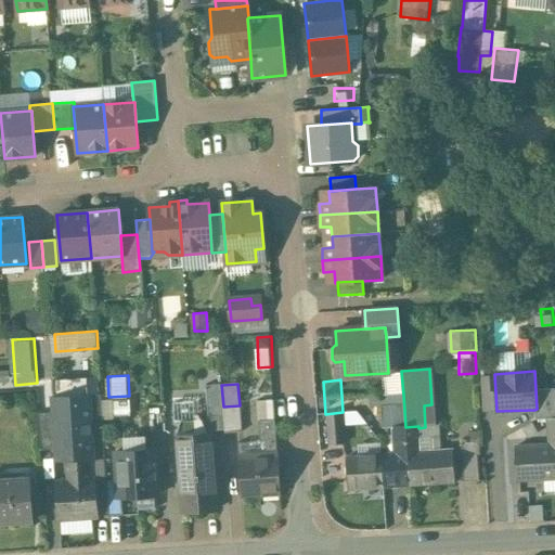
[(221,385),(206,386),(209,430),(210,430),(224,429),(223,407),(221,385)]
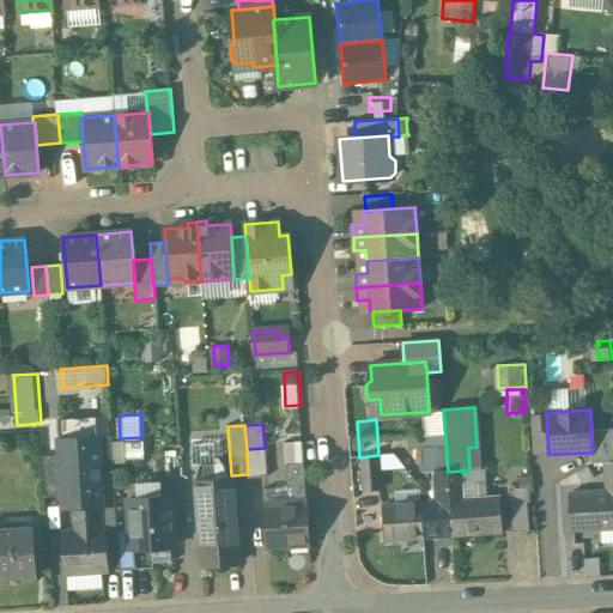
[(612,429),(592,430),(593,451),(590,453),(592,463),(604,462),(612,461),(612,429)]
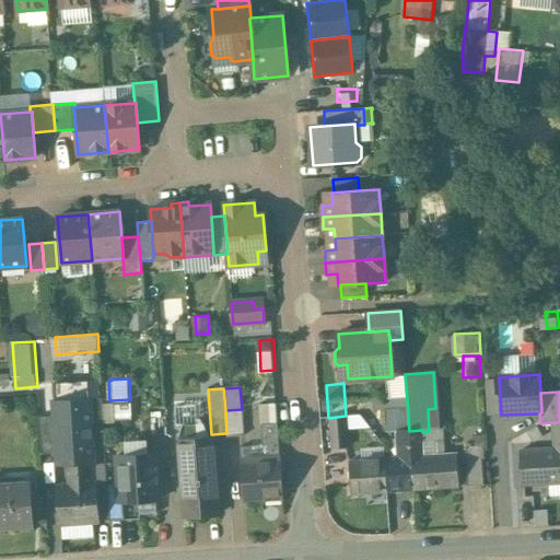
[(102,398),(89,399),(91,432),(104,431),(102,398)]
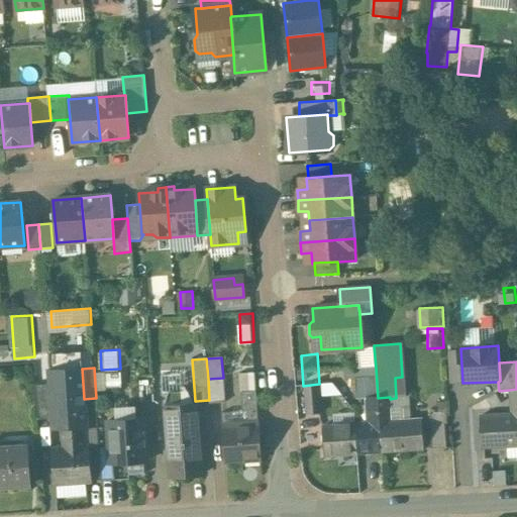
[(366,379),(354,379),(355,399),(364,399),(378,398),(376,368),(366,368),(366,379)]
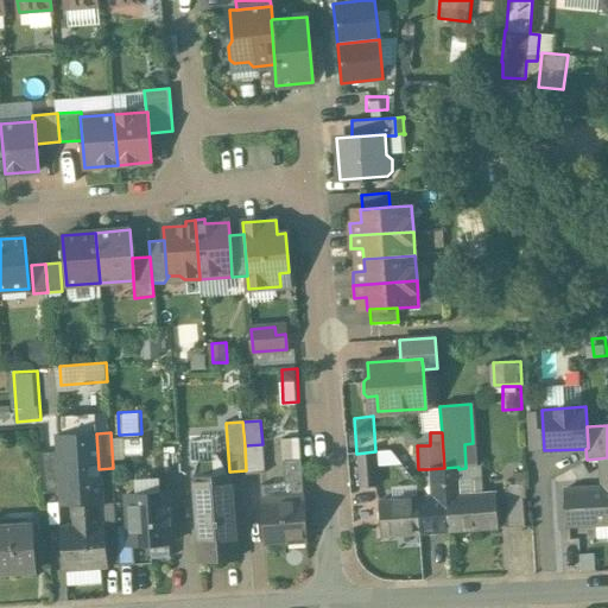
[(96,434),(58,436),(59,451),(62,492),(62,493),(76,493),(77,502),(74,502),(74,504),(96,502),(101,501),(99,469),(96,434)]
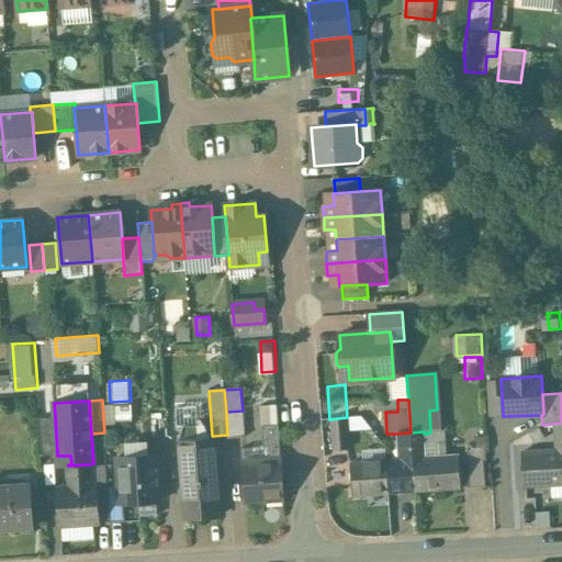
[(109,420),(135,416),(132,402),(107,405),(109,420)]
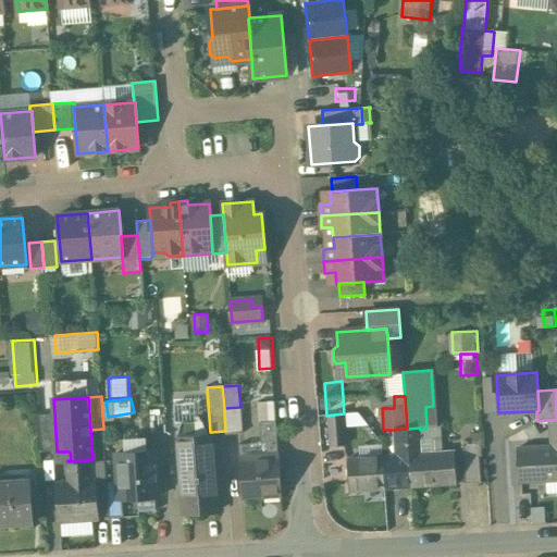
[(274,401),(258,403),(260,432),(276,431),(274,401)]
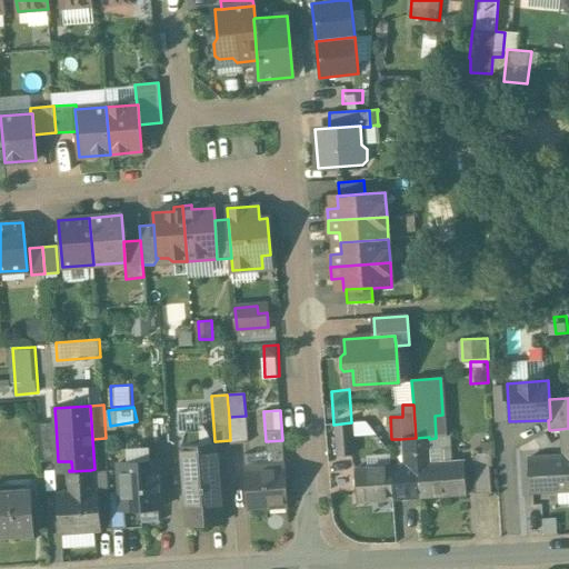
[(247,443),(246,416),(229,417),(230,440),(230,445),(247,443)]
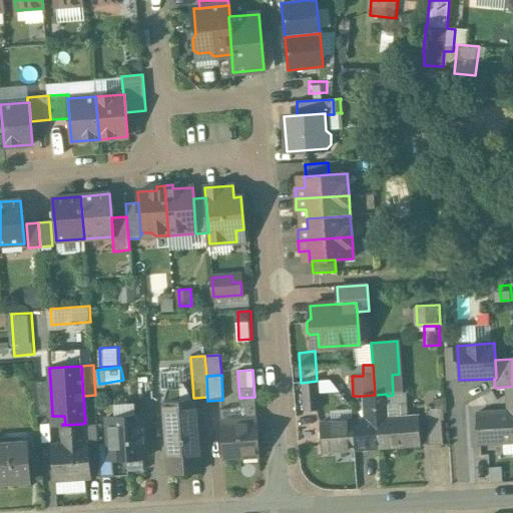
[(50,381),(35,382),(37,416),(52,415),(50,381)]
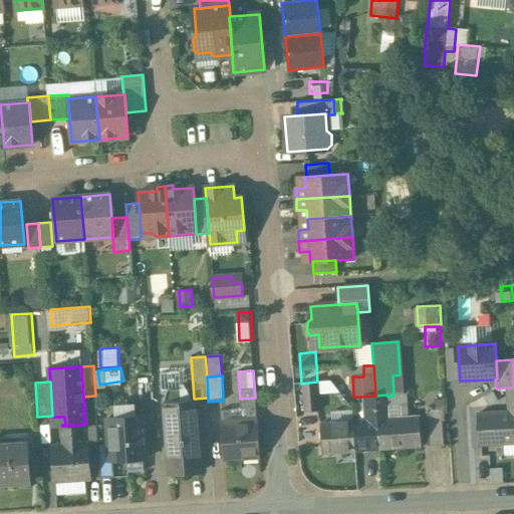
[(317,381),(301,383),(303,412),(319,410),(317,381)]
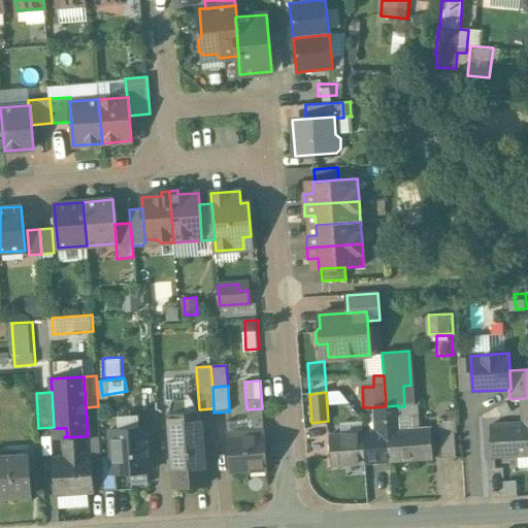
[(522,423),(490,425),(492,457),(527,455),(527,397),(520,398),(522,423)]
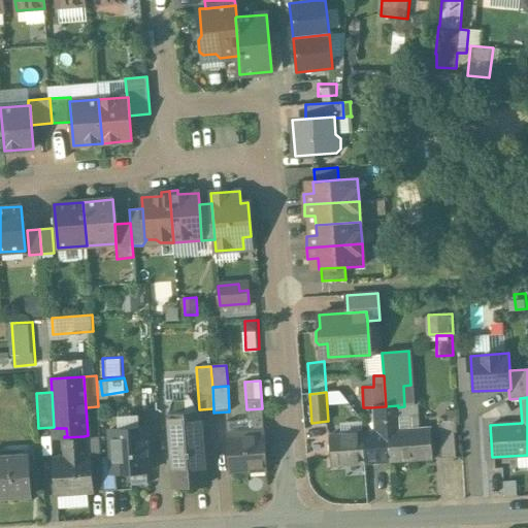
[(192,399),(172,400),(168,416),(197,415),(192,399)]
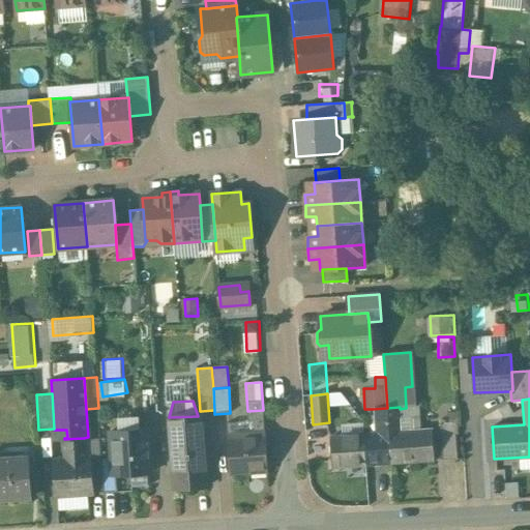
[(400,407),(387,408),(388,433),(402,432),(402,431),(400,409),(400,407)]
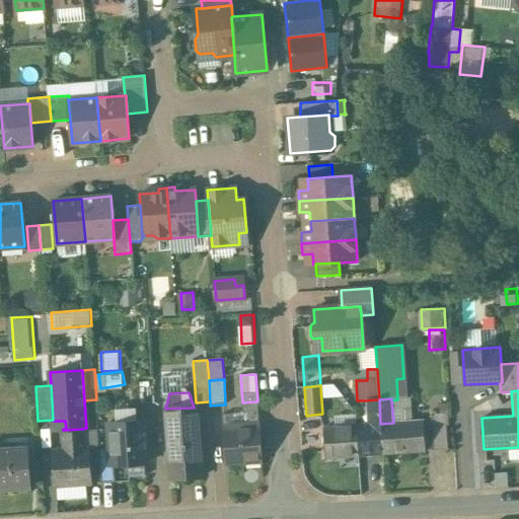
[(379,399),(365,400),(368,425),(380,424),(379,399)]
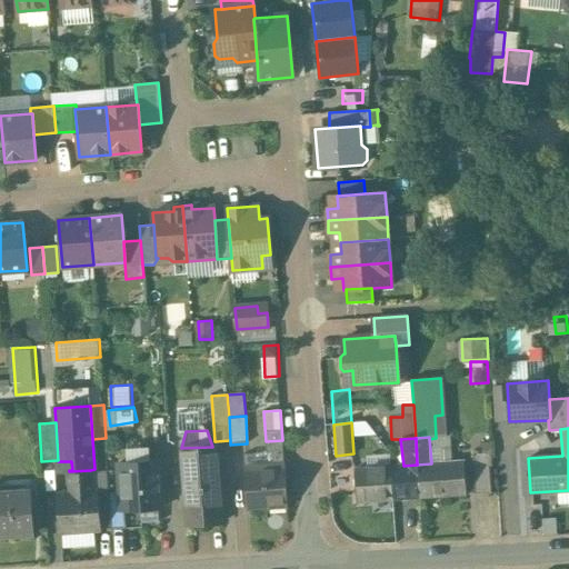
[(282,440),(266,441),(267,452),(272,451),(273,465),(275,463),(283,462),(282,440)]
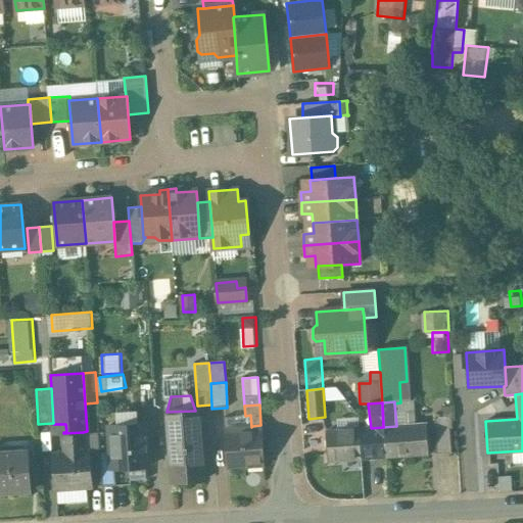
[(195,411),(167,412),(172,482),(205,480),(203,445),(201,445),(199,410),(195,411)]
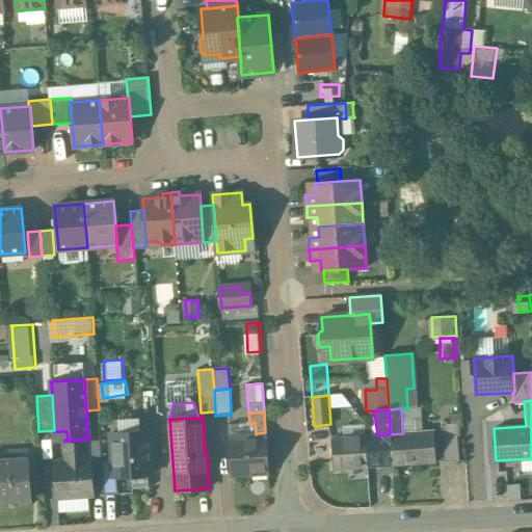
[(249,423),(229,425),(228,425),(230,441),(257,439),(257,433),(256,434),(255,422),(249,423)]
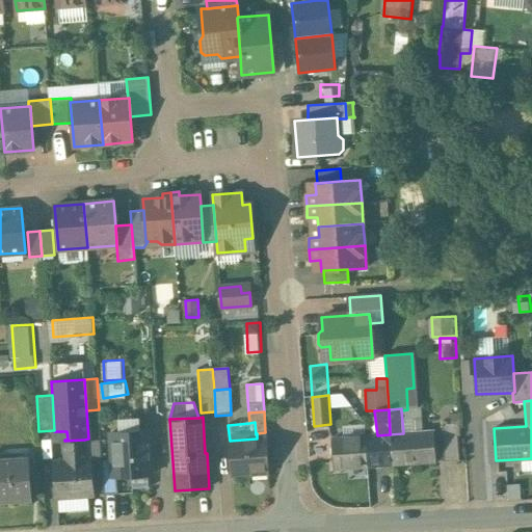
[(434,429),(403,432),(403,433),(390,434),(393,466),(436,462),(434,429)]
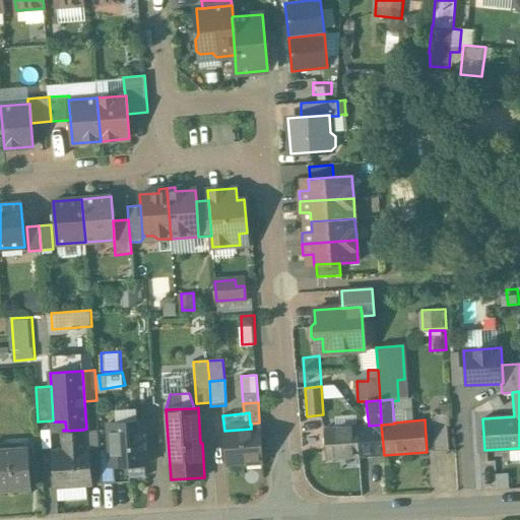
[(144,420),(109,424),(111,451),(112,466),(114,466),(147,464),(144,420)]
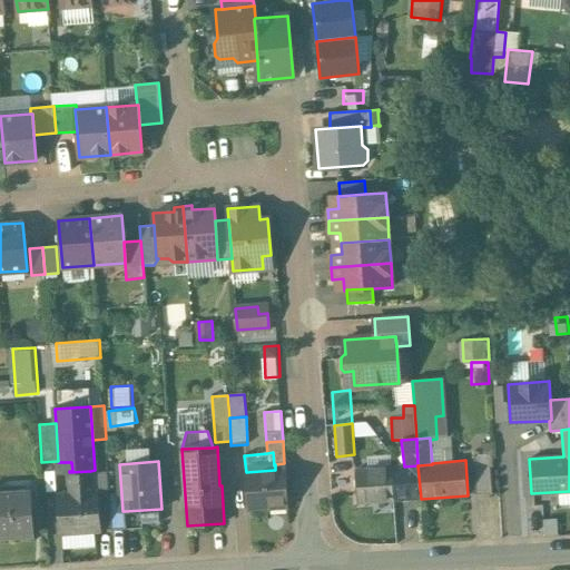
[(275,470),(246,472),(248,508),(268,507),(268,509),(287,508),(285,463),(284,463),(275,464),(275,470)]
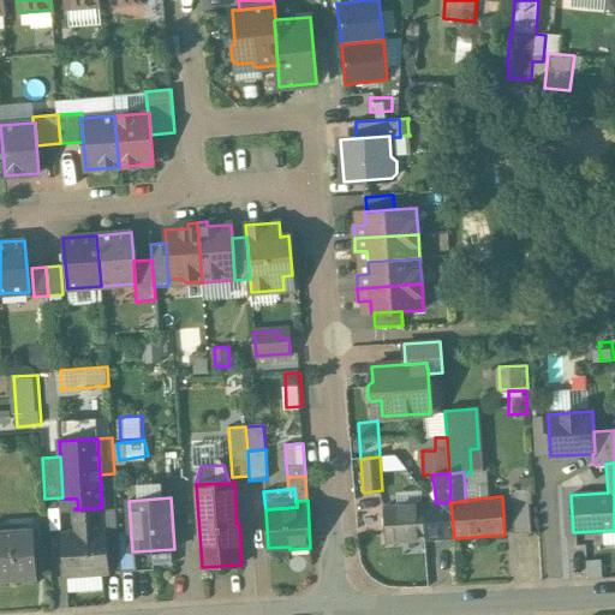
[(436,503),(384,507),(387,543),(454,538),(451,502),(436,503)]
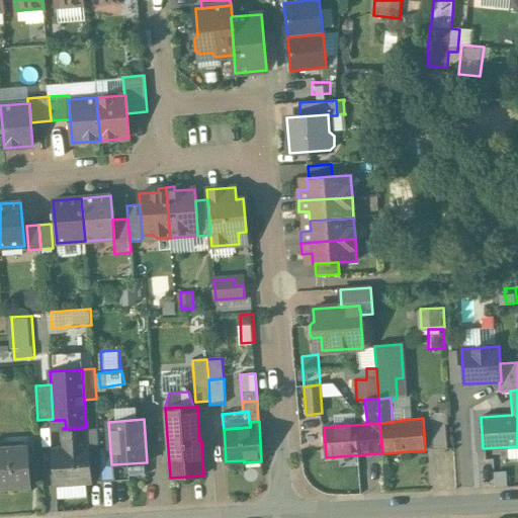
[(445,424),(432,425),(433,449),(447,448),(445,424)]
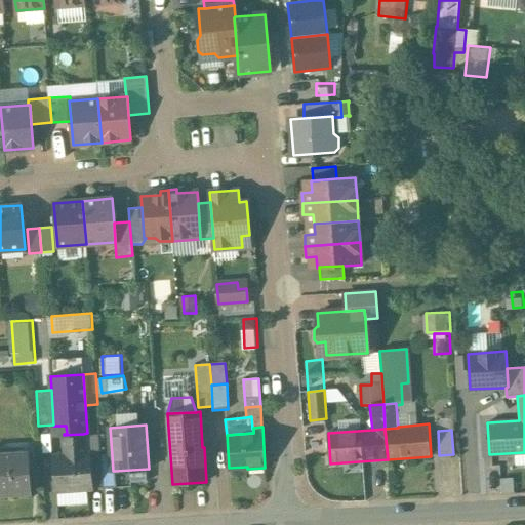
[(83,434),(64,435),(66,455),(53,456),(55,491),(92,489),(90,453),(84,454),(83,434)]
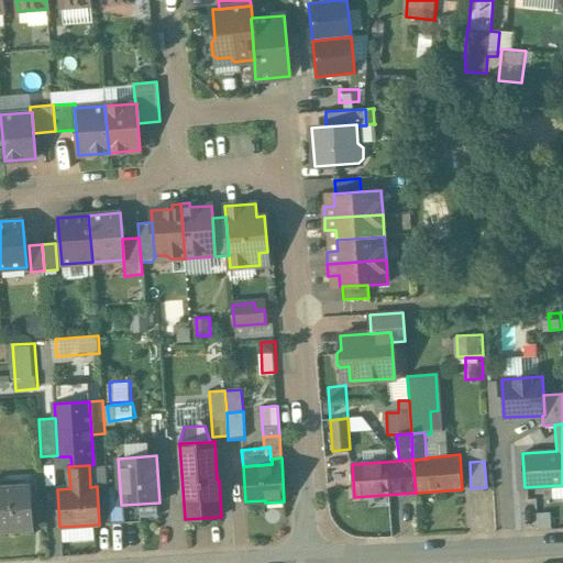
[(31,485),(0,487),(0,530),(34,528),(31,485)]
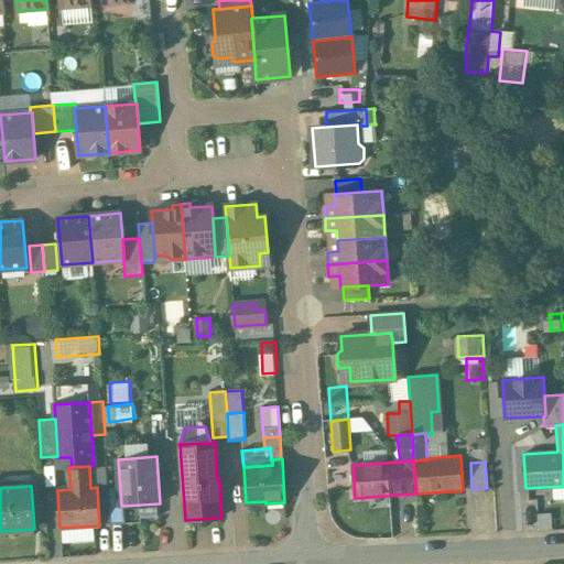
[(121,506),(120,489),(108,489),(110,524),(125,523),(123,506),(121,506)]
